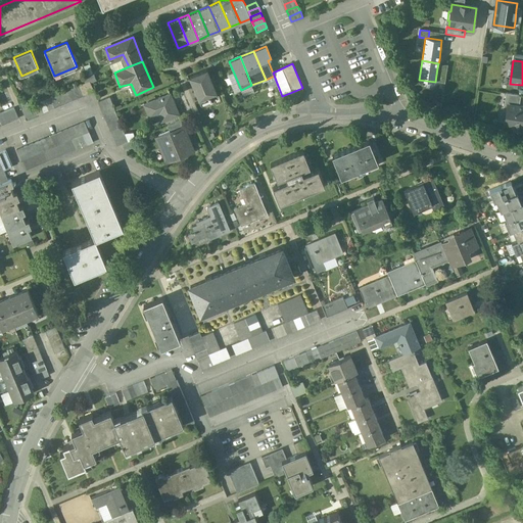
[(218,97),(206,70),(190,78),(202,106),(211,102),(210,100),(218,97)]
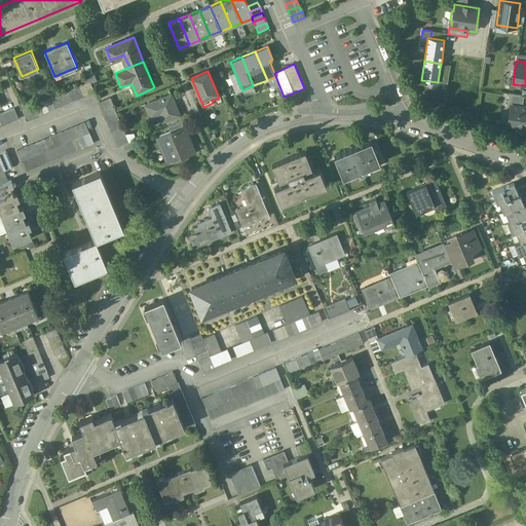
[(95,91),(90,81),(84,83),(88,94),(95,91)]
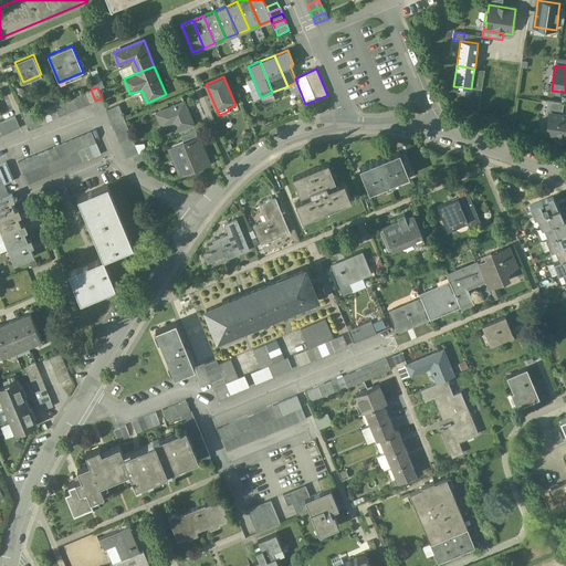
[(91,90),(85,93),(90,104),(95,101),(91,90)]
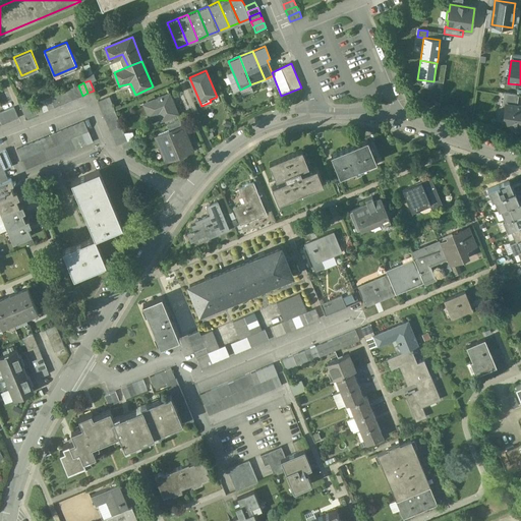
[(82,96),(78,85),(72,88),(76,98),(82,96)]
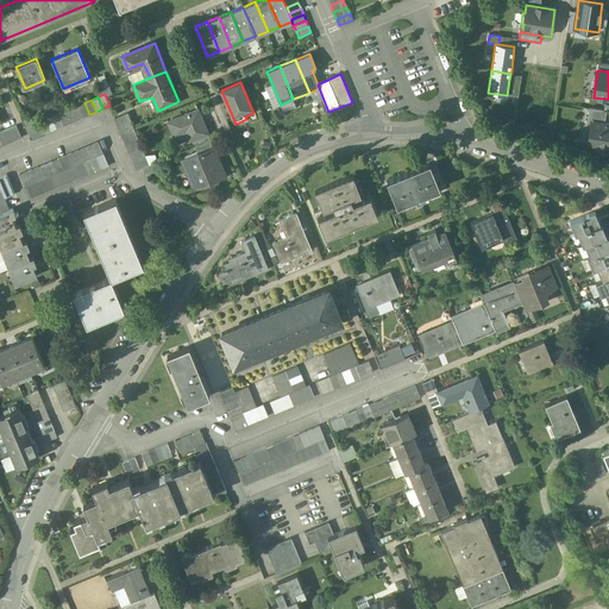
[(89,114),(85,102),(79,105),(83,117),(89,114)]
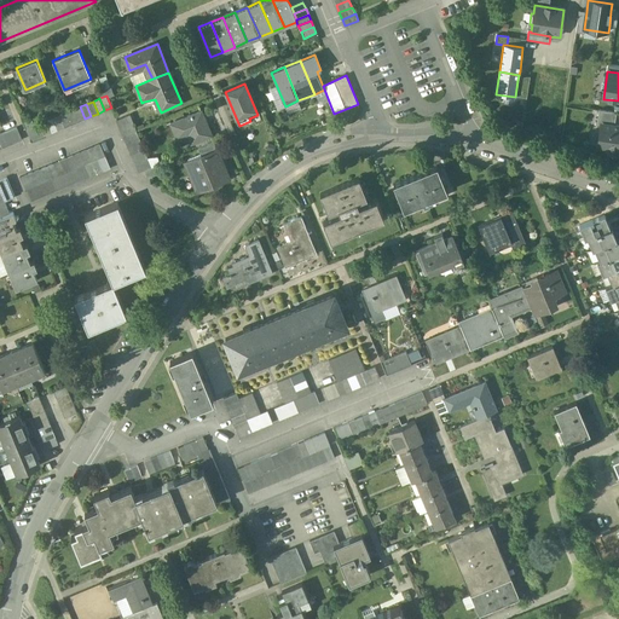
[(85,119),(80,106),(73,109),(77,122),(85,119)]
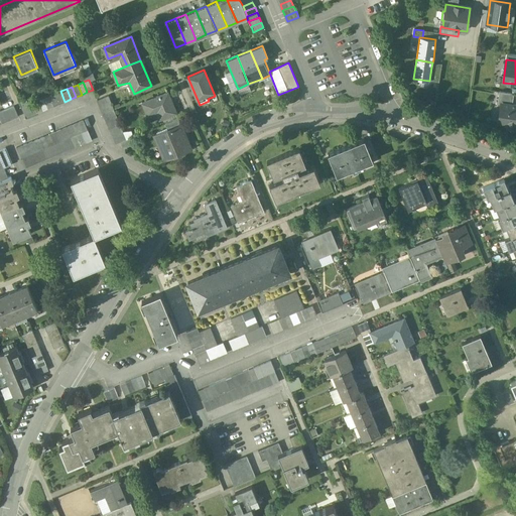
[(65,102),(60,91),(54,94),(59,104),(65,102)]
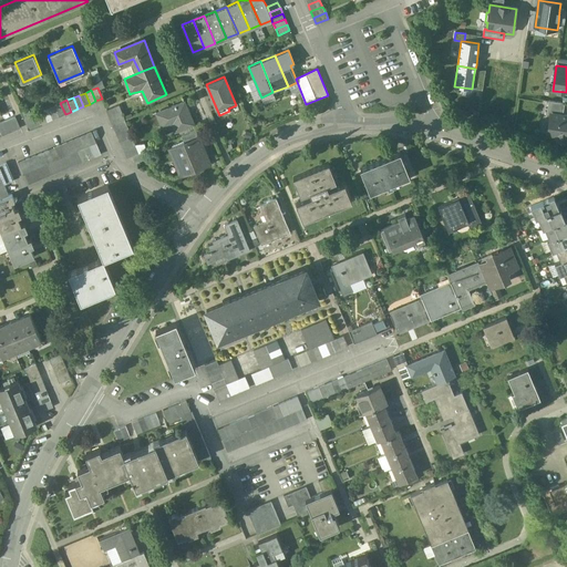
[(550,114),(564,115),(565,103),(549,101),(547,113),(550,114)]
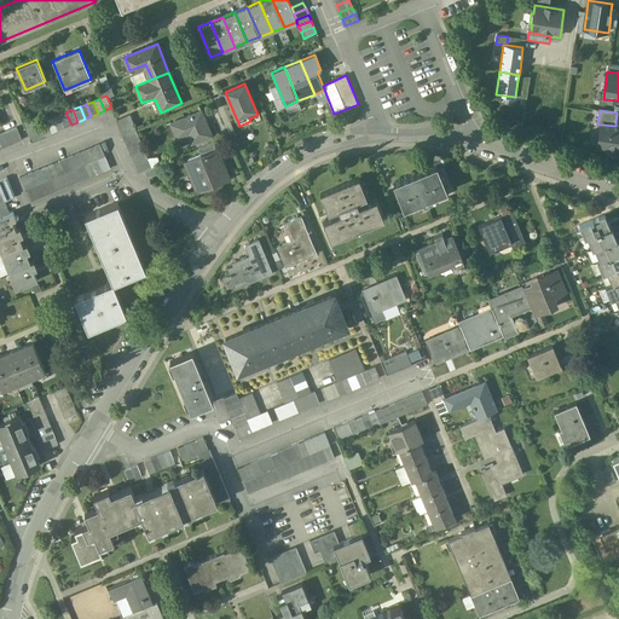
[(212,136),(202,111),(171,123),(175,137),(187,133),(191,144),(212,136)]
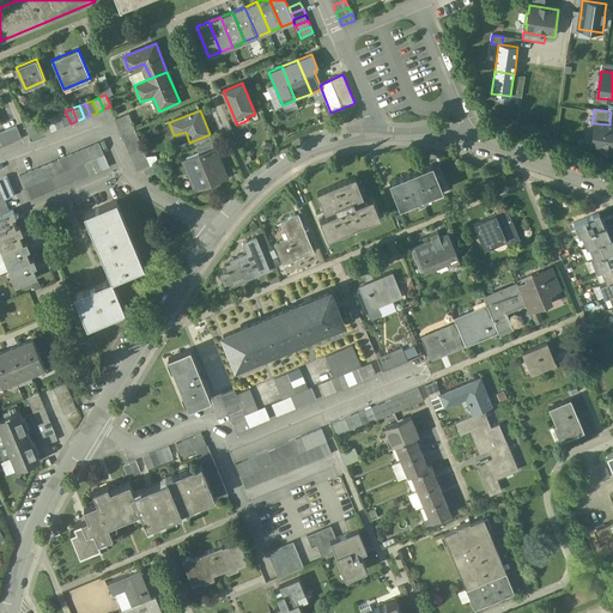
[(71,123),(65,111),(59,114),(64,126),(71,123)]
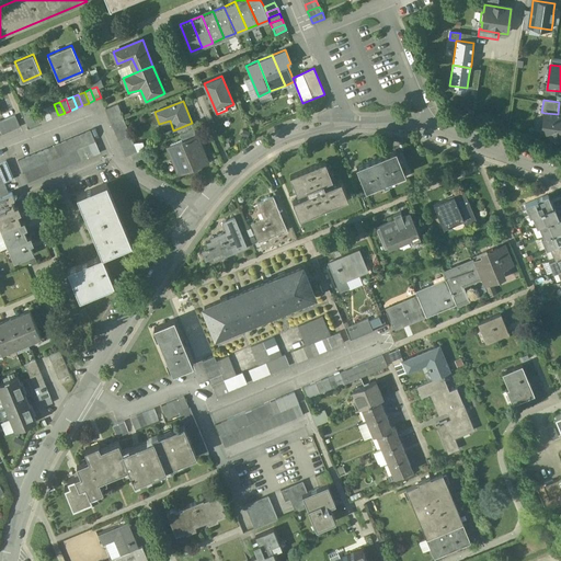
[(58,115),(54,104),(47,106),(53,117),(58,115)]
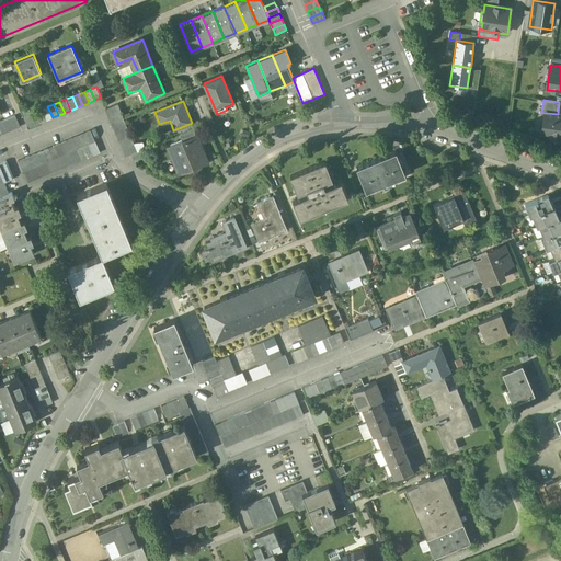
[(118,104),(105,109),(112,123),(124,118),(118,104)]
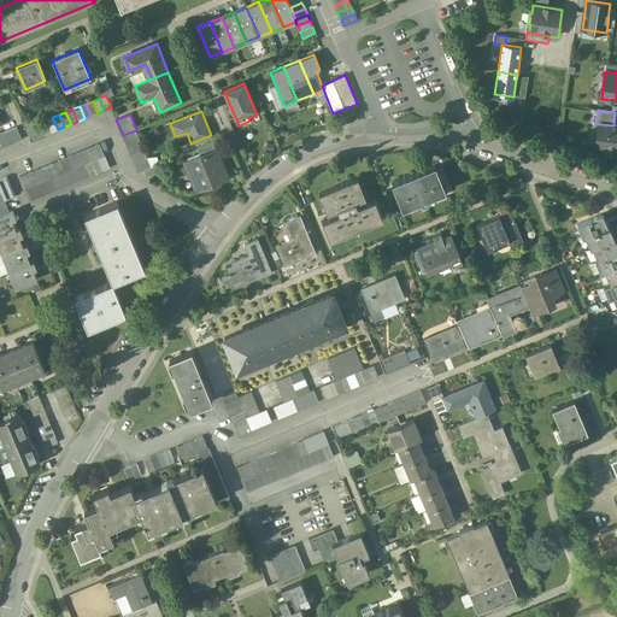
[(58,129),(52,117),(46,121),(51,133),(58,129)]
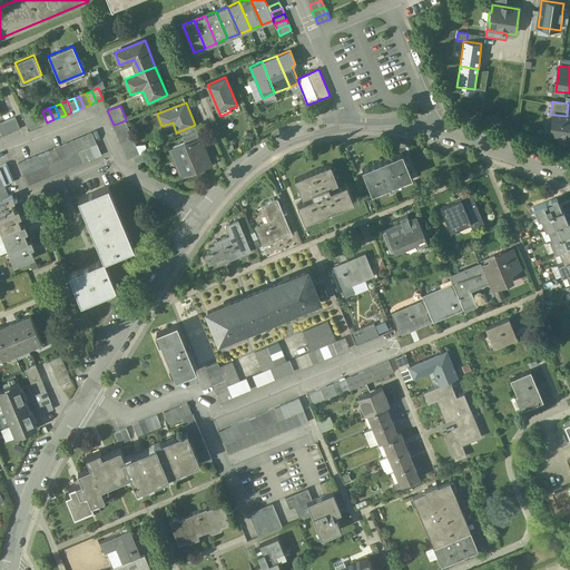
[(47,123),(42,111),(36,114),(41,125),(47,123)]
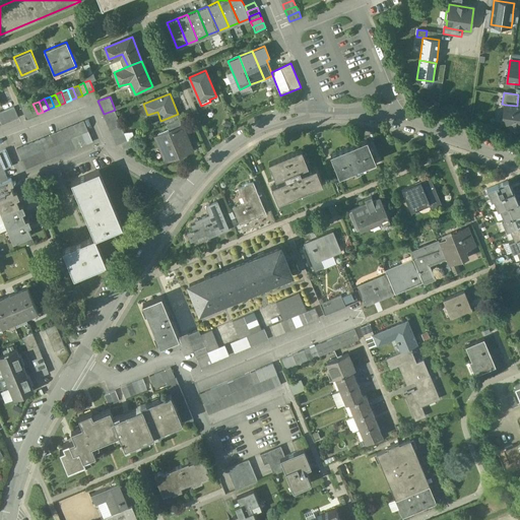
[(33,104),(27,106),(31,116),(38,114),(33,104)]
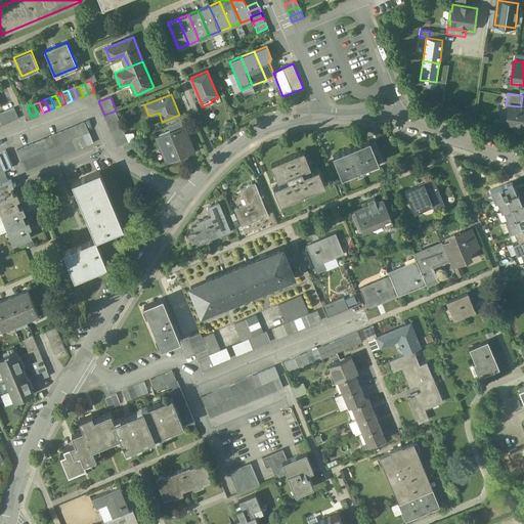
[(523,106),(521,106),(509,105),(506,125),(515,126),(514,128),(523,130),(523,128),(523,127),(523,106)]
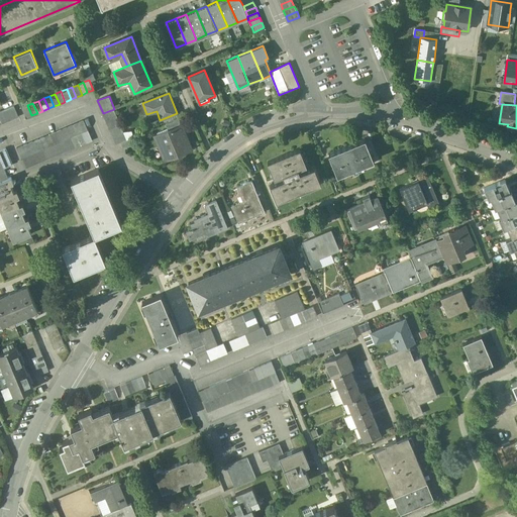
[(27,105),(21,107),(26,118),(31,115),(27,105)]
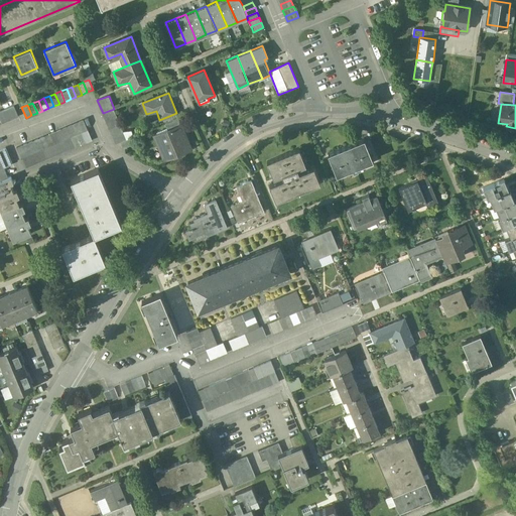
[(18,116),(14,106),(9,108),(13,119),(18,116)]
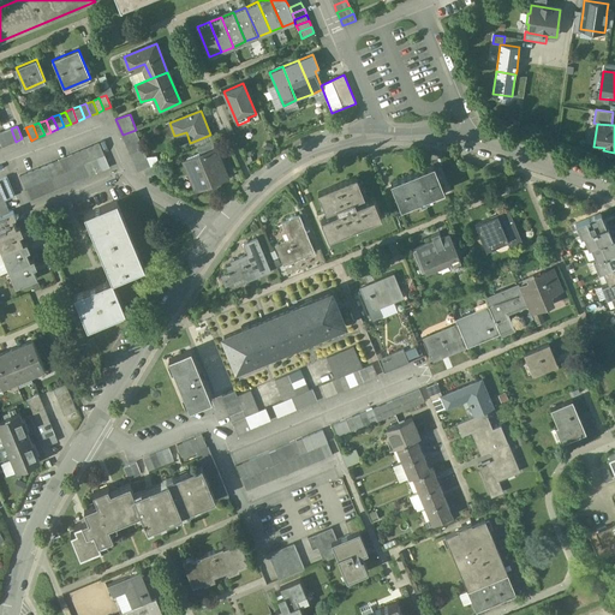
[(11,129),(4,132),(10,144),(16,142),(11,129)]
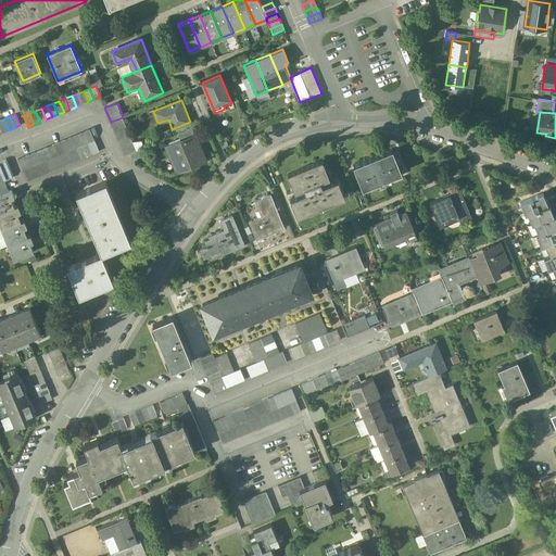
[(123,117),(111,122),(113,128),(125,123),(123,117)]
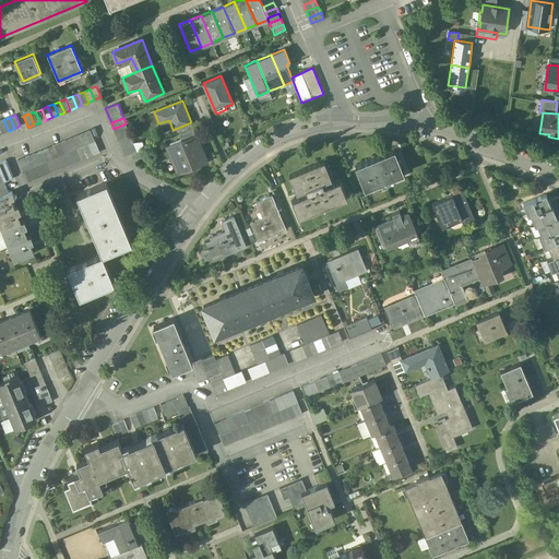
[(126,123),(114,129),(116,134),(128,130),(126,123)]
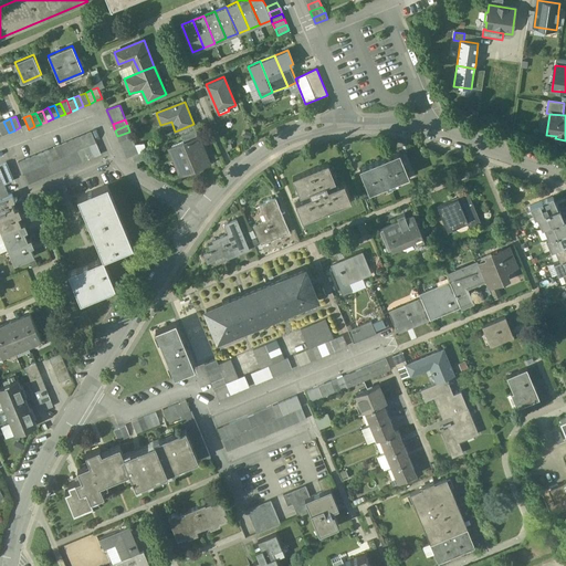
[(184,135),(186,142),(199,137),(197,130),(184,135)]
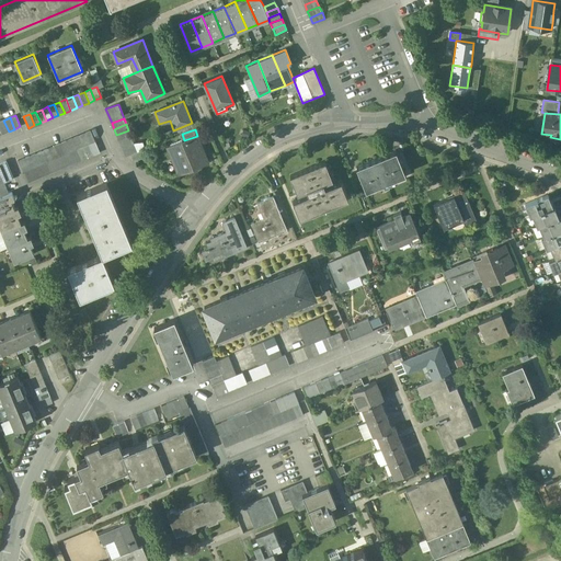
[(95,141),(91,130),(84,133),(89,144),(95,141)]
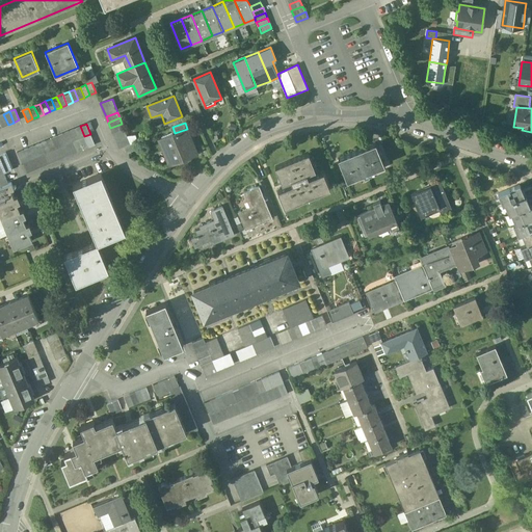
[(122,124),(110,128),(112,134),(125,129),(122,124)]
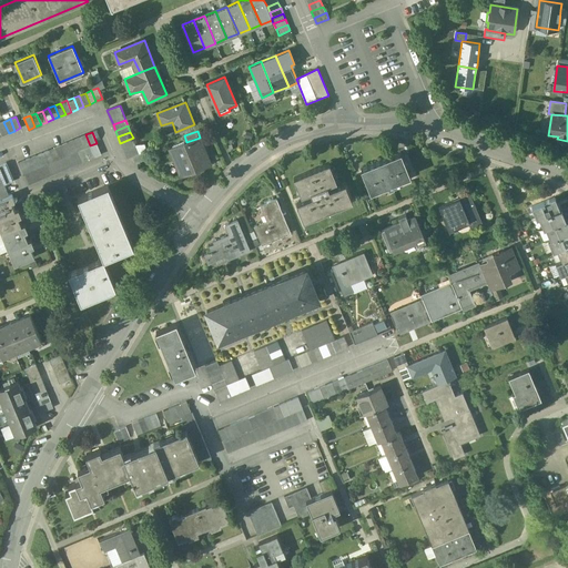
[(90,145),(85,134),(80,138),(84,149),(90,145)]
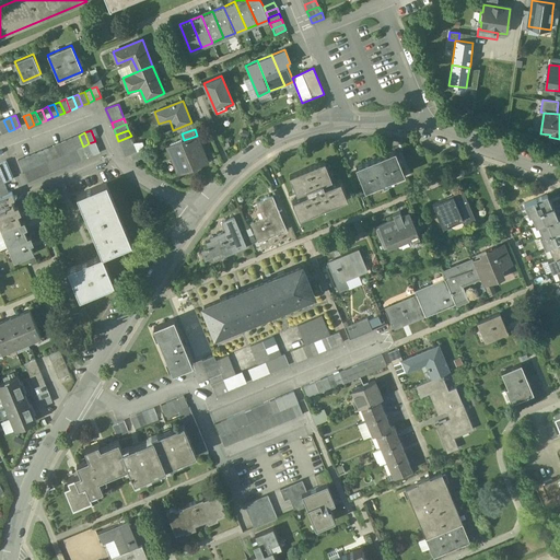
[(83,147),(79,136),(72,138),(77,149),(83,147)]
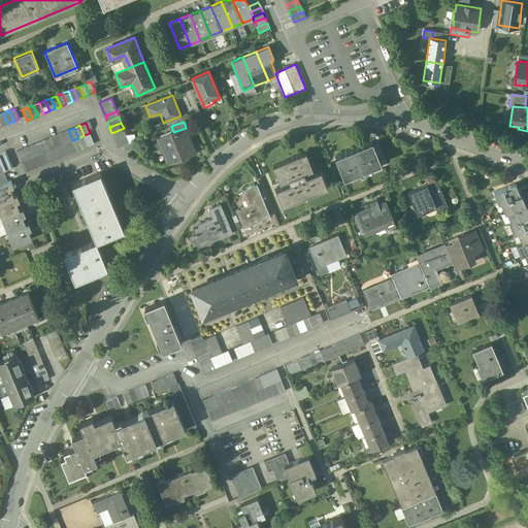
[(124,128),(111,133),(116,140),(127,136),(124,128)]
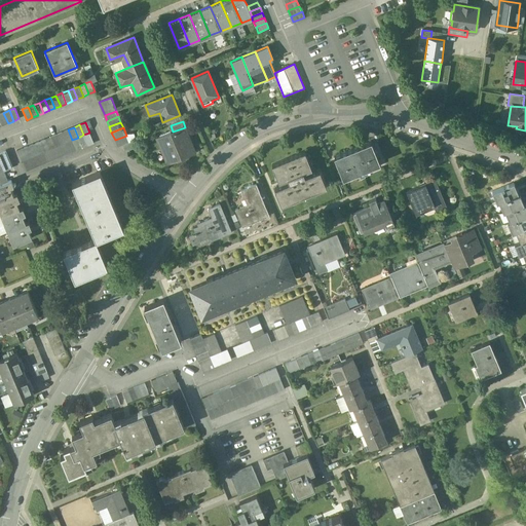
[(173,132),(158,138),(168,162),(195,151),(185,127),(173,132)]
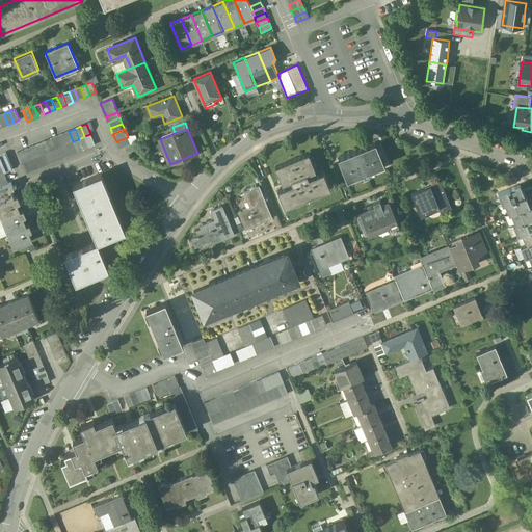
[(69,131),(63,133),(68,143),(73,141),(69,131)]
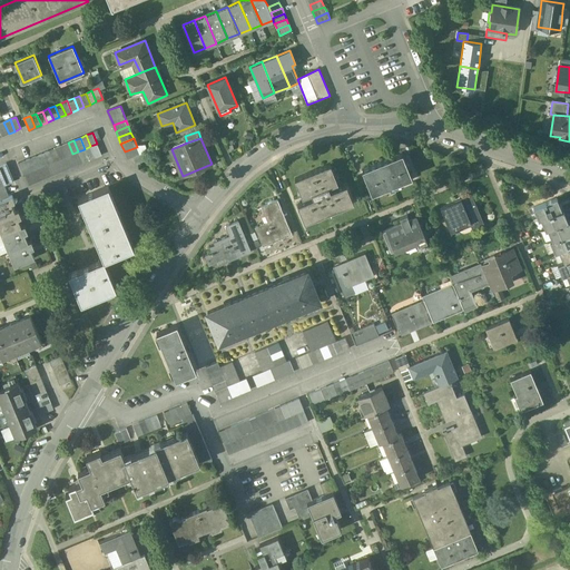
[(68,143),(61,146),(66,157),(72,154),(68,143)]
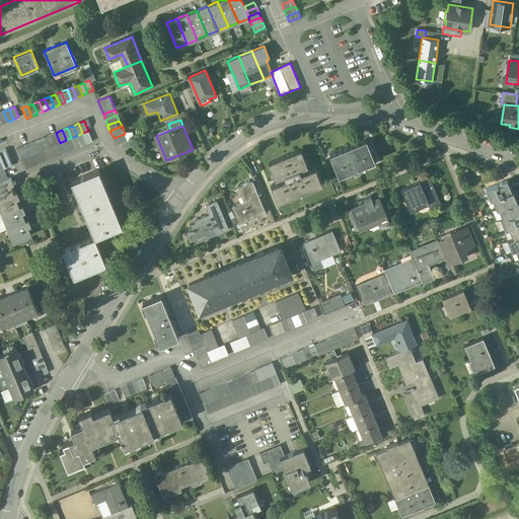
[(92,141),(88,131),(82,133),(87,144),(92,141)]
